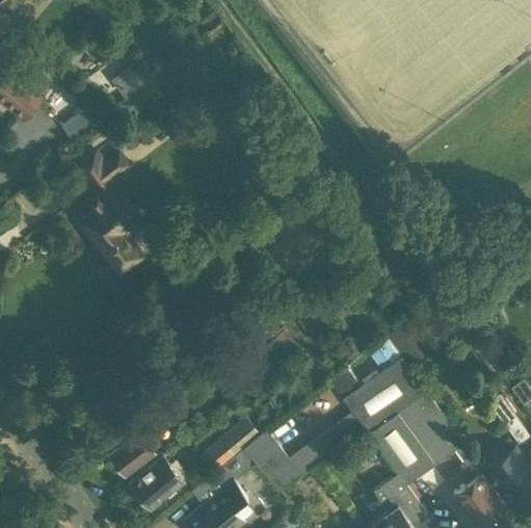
[(0,0),(0,100),(24,120),(40,101),(35,98),(49,82),(29,67),(18,81),(2,69),(0,70),(0,11),(16,0),(0,0)]
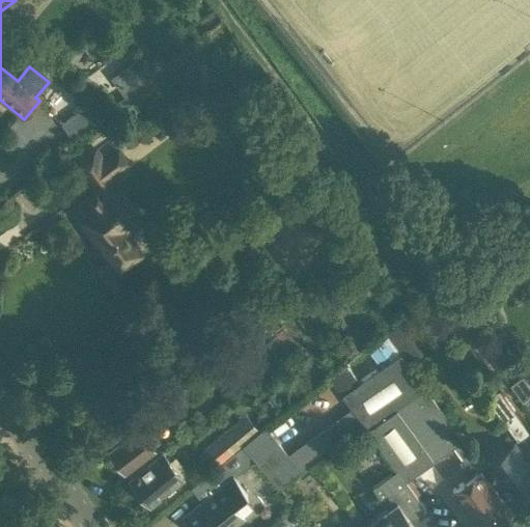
[(84,113),(63,127),(72,140),(92,126),(84,113)]
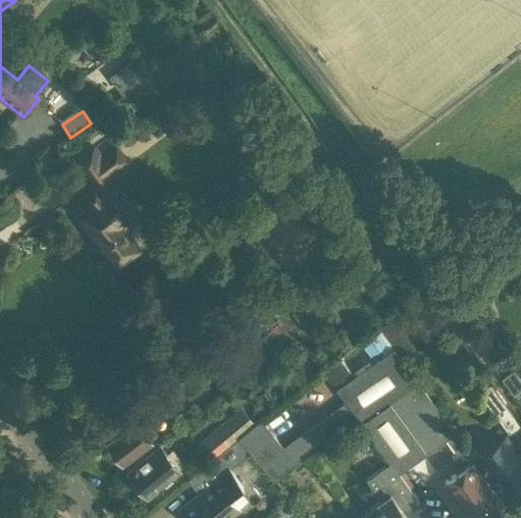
[(97,189),(72,206),(116,265),(139,249),(126,232),(141,222),(107,177),(126,163),(117,151),(102,162),(95,152),(79,163),(97,189)]
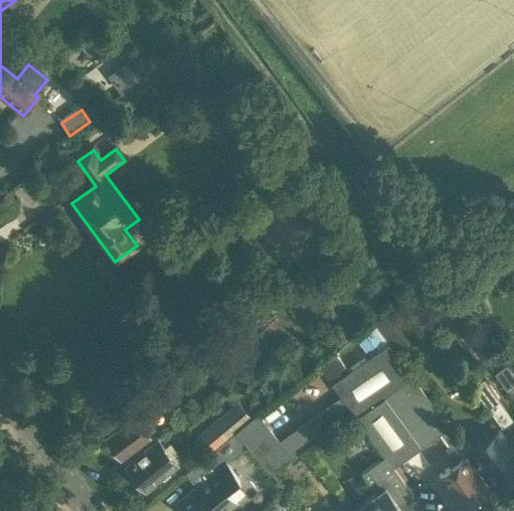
[(376,322),(394,347),(404,340),(386,315),(376,322)]
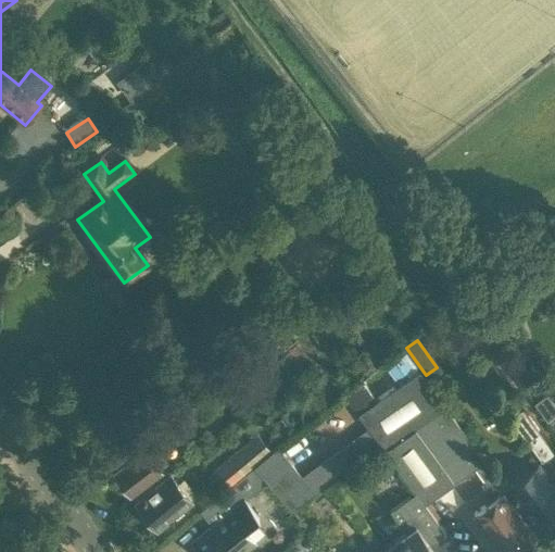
[(396,384),(413,371),(400,353),(383,366),(385,367),(368,380),(382,400),(400,388),(396,384)]
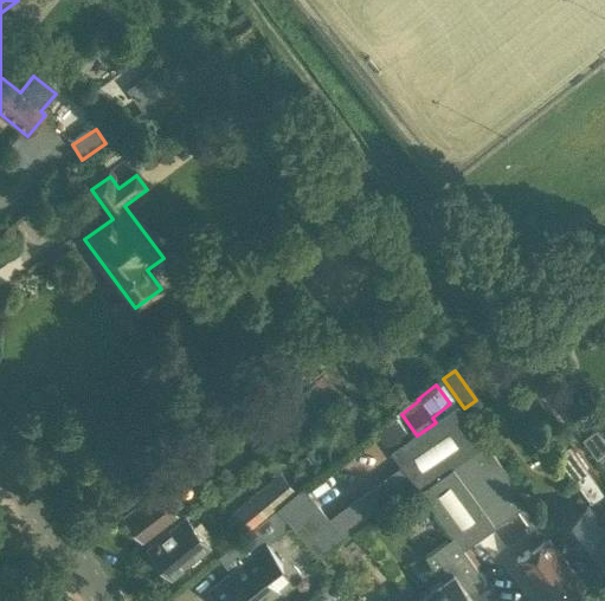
[(436,422),(430,427),(417,435),(411,440),(391,453),(403,470),(416,488),(454,540),(463,553),(520,514),(531,506),(458,407),(436,422)]
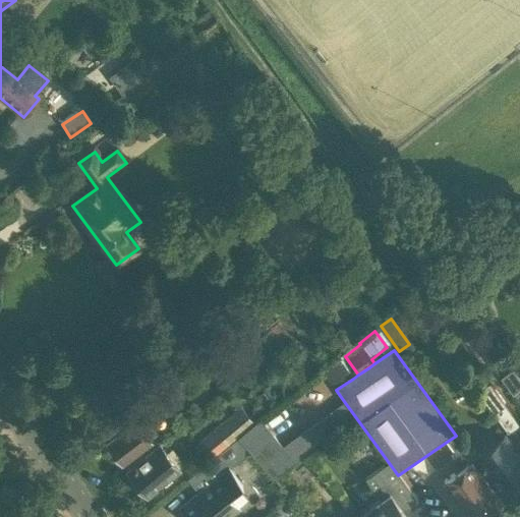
[(345,355),(339,359),(353,379),(358,375),(345,356),(345,355)]
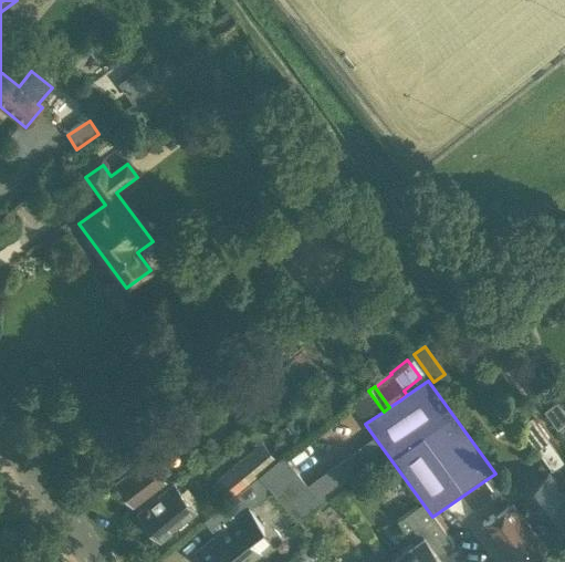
[(349,404),(365,425),(365,424),(384,412),(368,391),(349,404)]
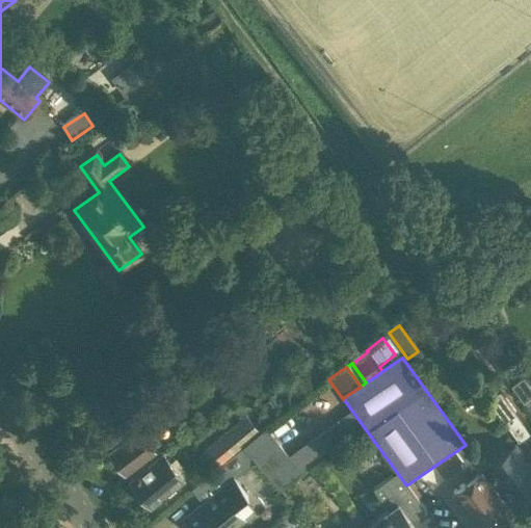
[(530,389),(525,380),(512,390),(525,407),(530,402),(530,389)]
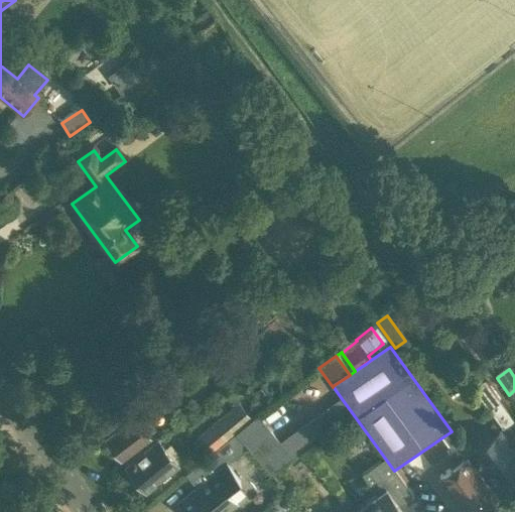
[(189,386),(187,383),(180,374),(163,388),(173,399),(189,386)]
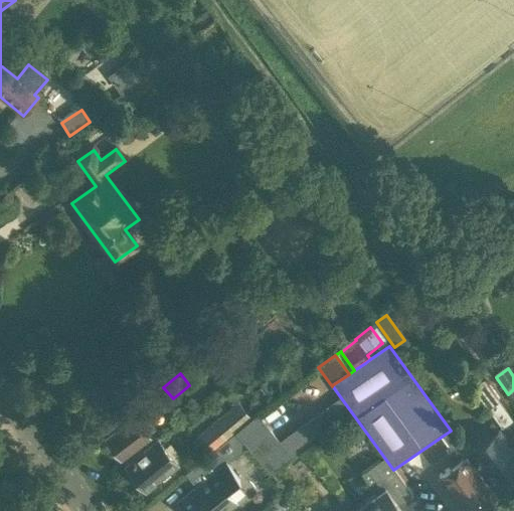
[(513,422),(483,383),(473,391),(503,432),(513,424),(513,422)]
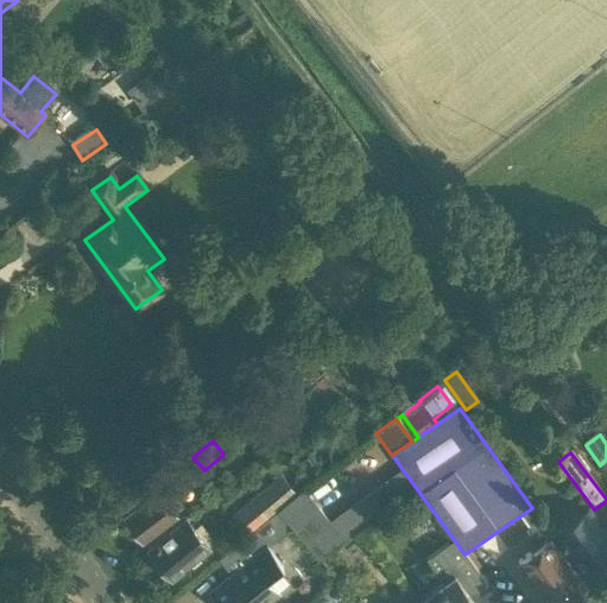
[(250,537),(277,513),(302,493),(289,475),(235,519),(250,537)]
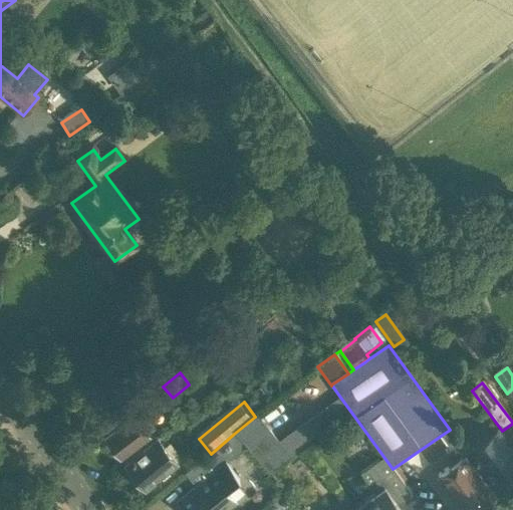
[(122,458),(150,438),(151,437),(151,436),(156,432),(147,420),(149,418),(144,410),(135,417),(134,416),(106,437),(122,458)]
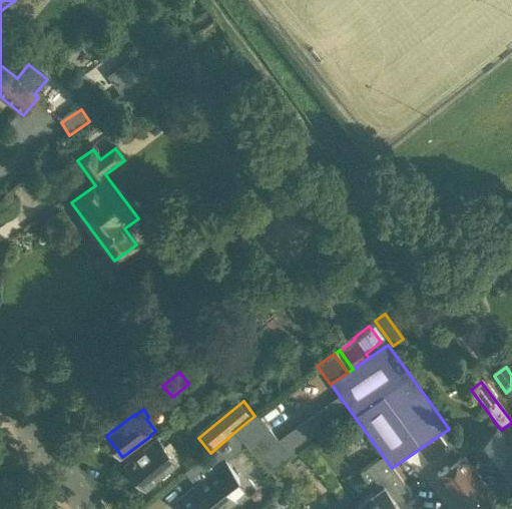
[(258,415),(233,433),(235,435),(246,449),(269,476),(291,459),(279,443),(258,415)]
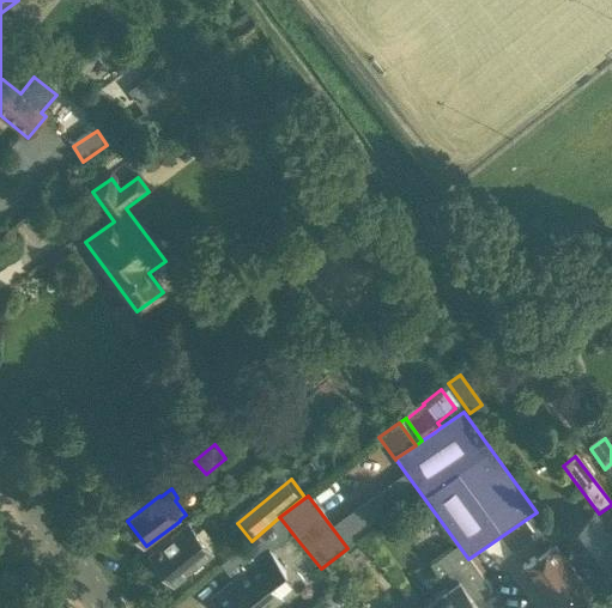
[(555,547),(558,543),(537,512),(526,520),(549,552),(523,570),(551,607),(576,607),(592,596),(555,547)]
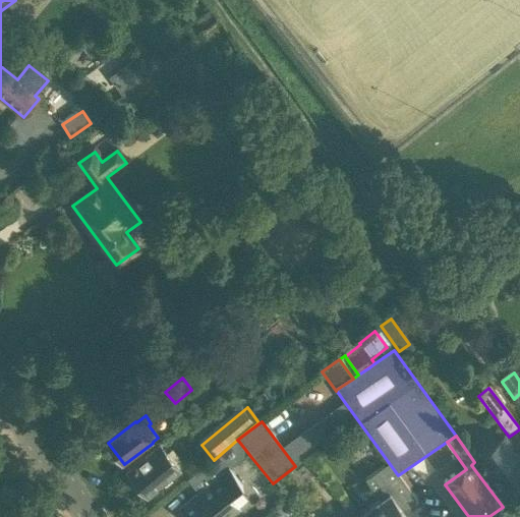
[(519,458),(505,438),(475,459),(509,504),(519,495),(519,458)]
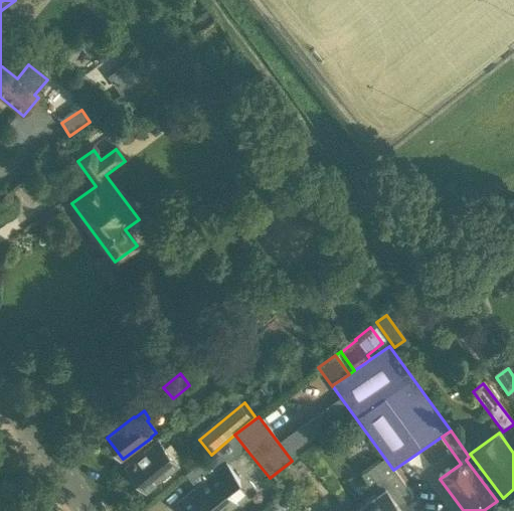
[(236,437),(206,461),(196,469),(207,483),(179,505),(183,510),(230,510),(236,506),(225,493),(230,488),(219,473),(247,451),(236,437)]
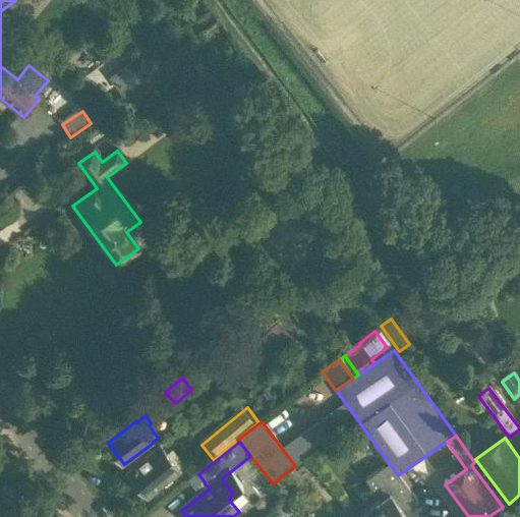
[(160,447),(127,473),(149,500),(181,473),(160,447)]
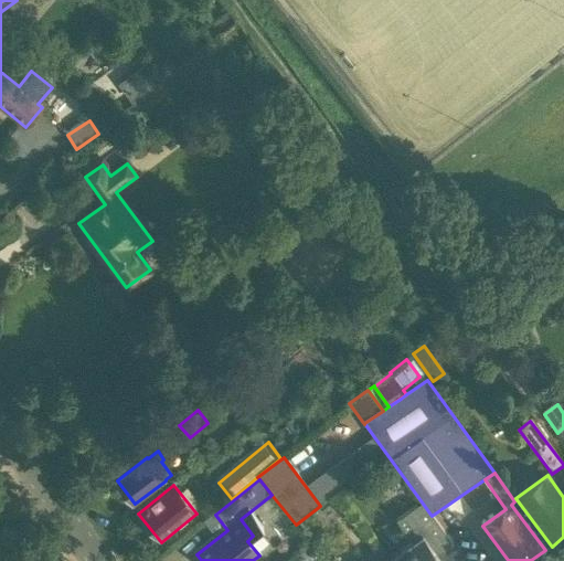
[(414,544),(392,560),(440,560),(437,557),(454,546),(432,516),(423,504),(397,522),(414,544)]
